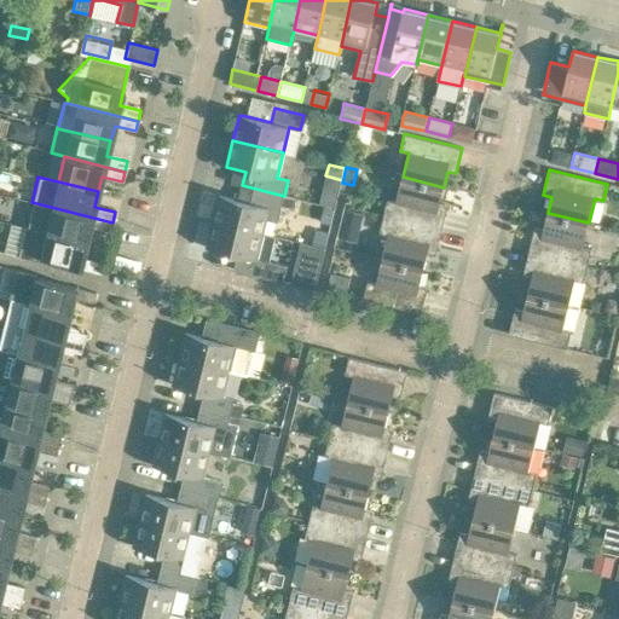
[(440,203),(444,187),(403,177),(397,202),(388,200),(383,217),(441,230),(449,206),(440,203)]
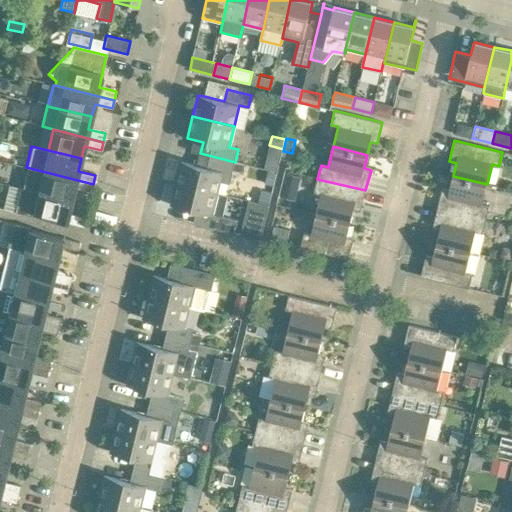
[(229,184),(233,170),(242,173),(245,164),(235,162),(200,153),(197,165),(181,162),(176,183),(218,193),(221,181),(229,184)]
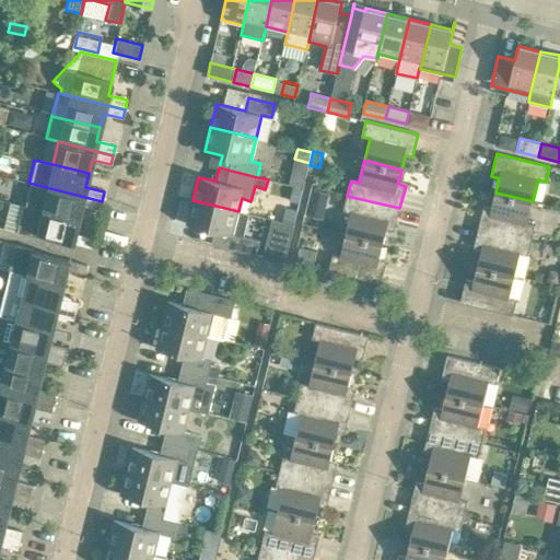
[(28,183),(23,206),(78,220),(81,206),(100,210),(102,201),(28,183)]
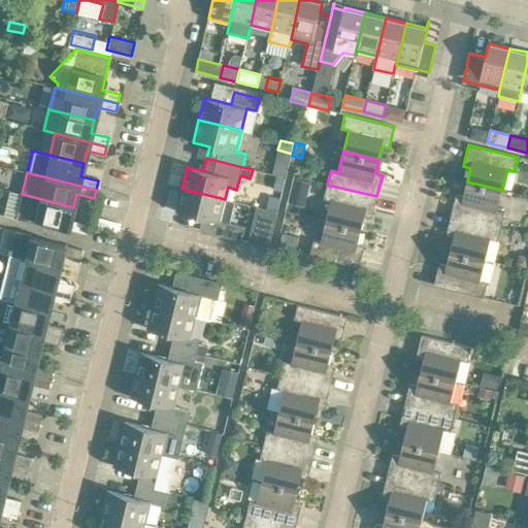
[(457,193),(451,215),(501,227),(504,212),(497,210),(502,190),(467,182),(463,195),(457,193)]
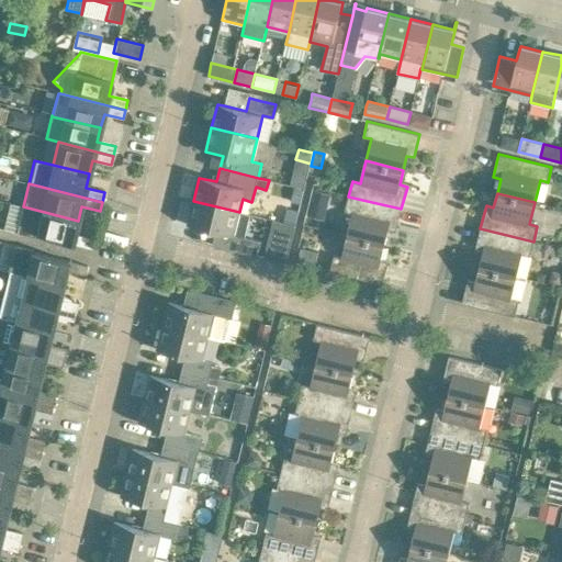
[(352,213),(347,235),(384,245),(388,229),(395,232),(401,209),(348,197),(345,211),(352,213)]
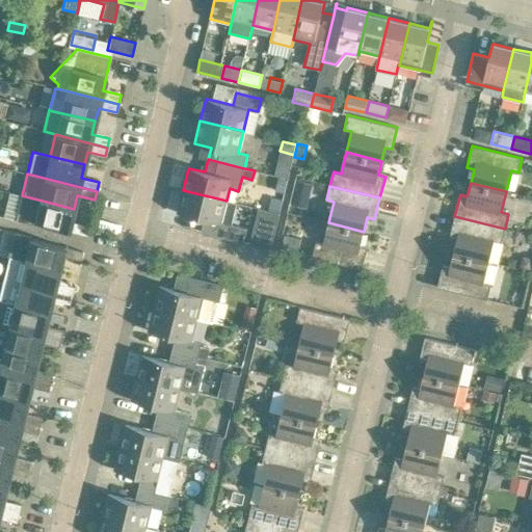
[(205,219),(202,232),(244,242),(247,229),(221,223),(227,201),(183,190),(178,213),(205,219)]
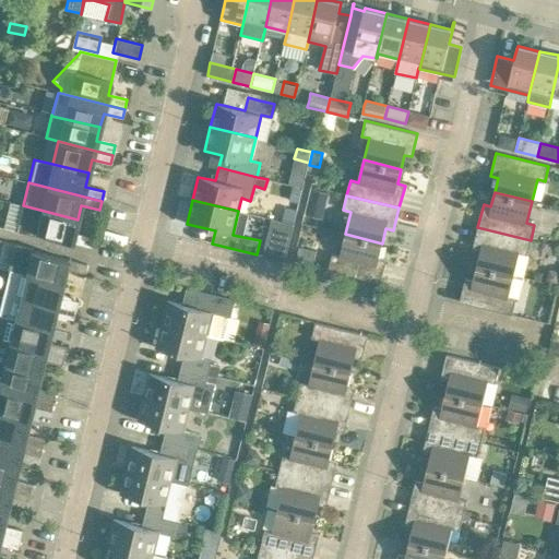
[(284,204),(276,216),(287,223),(295,211),(284,204)]
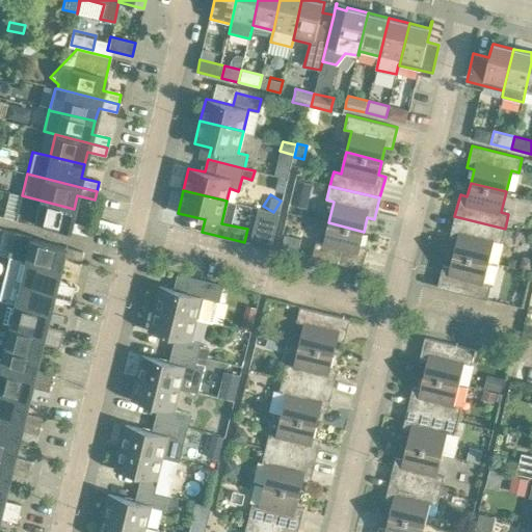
[(33,224),(33,222),(86,235),(88,227),(71,221),(74,209),(22,195),(21,201),(19,200),(15,220),(33,224)]
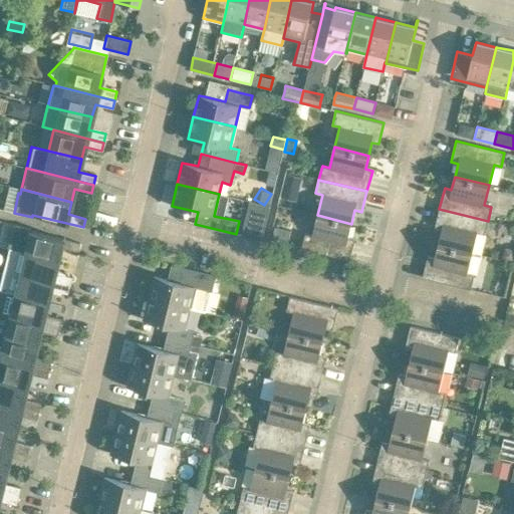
[(249,202),(241,235),(262,241),(262,238),(270,207),(249,202)]
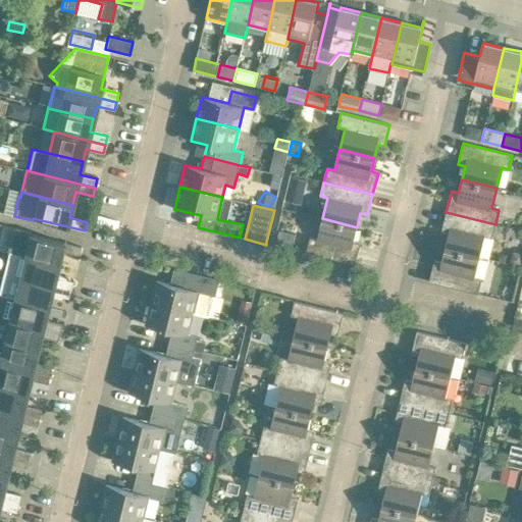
[(448,235),(446,246),(445,249),(479,257),(482,246),(484,237),(491,238),(496,224),(446,212),(440,233),(448,235)]
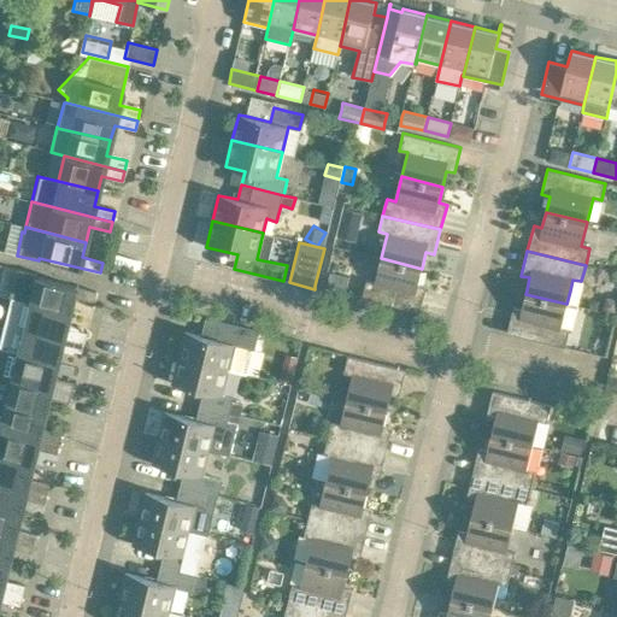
[(418,285),(422,269),(381,258),(375,282),(366,281),(364,291),(363,298),(421,312),(425,291),(427,286),(418,285)]
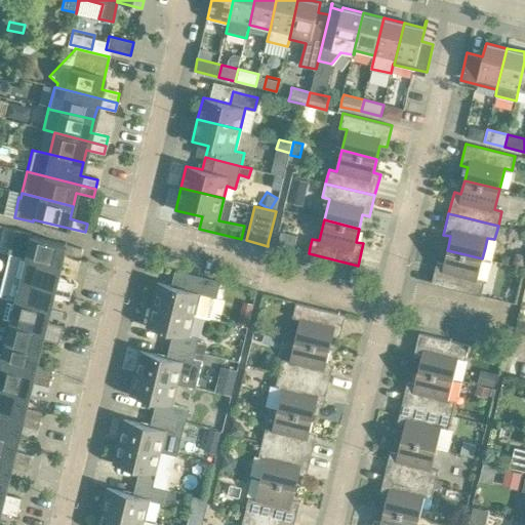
[(79,256),(81,248),(31,236),(31,234),(14,230),(9,247),(8,253),(58,266),(62,252),(79,256)]
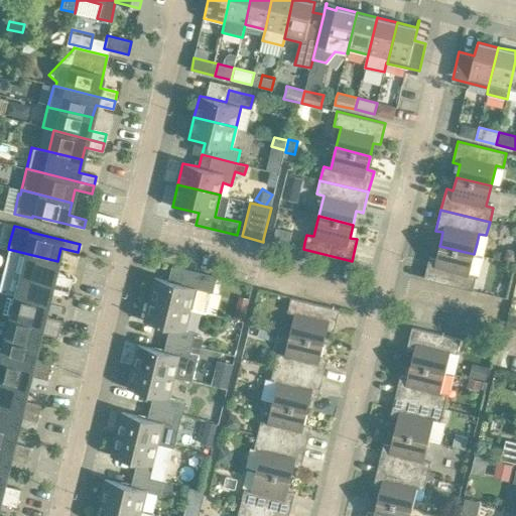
[(276,230),(273,241),(288,245),(291,233),(276,230)]
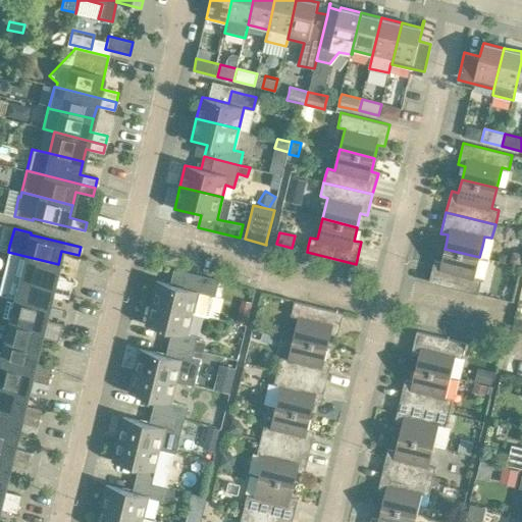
[(429,281),(478,294),(481,279),(475,277),(479,257),(445,249),(441,262),(434,260),(429,281)]
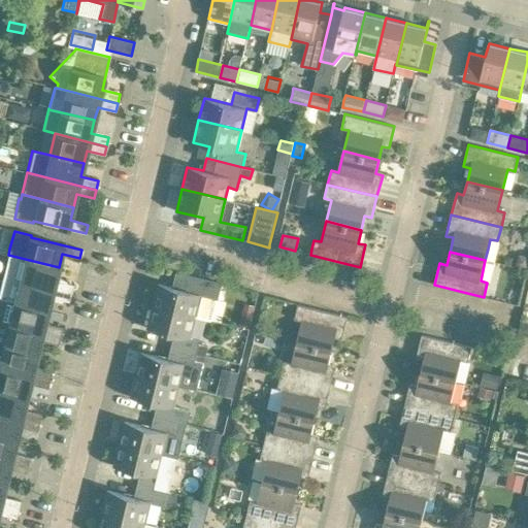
[(3,276),(19,281),(71,293),(73,285),(56,281),(59,267),(8,255),(3,276)]
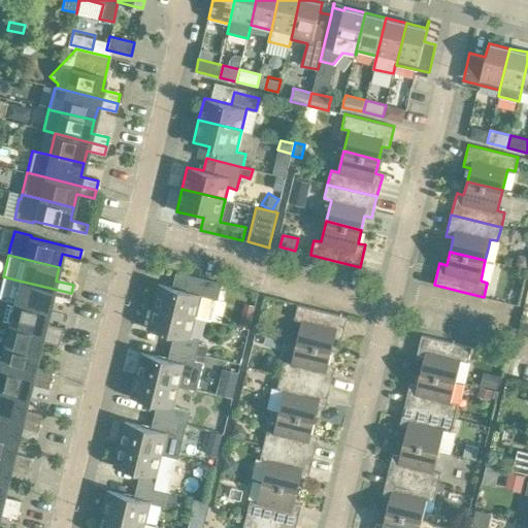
[(513,256),(509,266),(524,269),(526,261),(526,260),(513,256)]
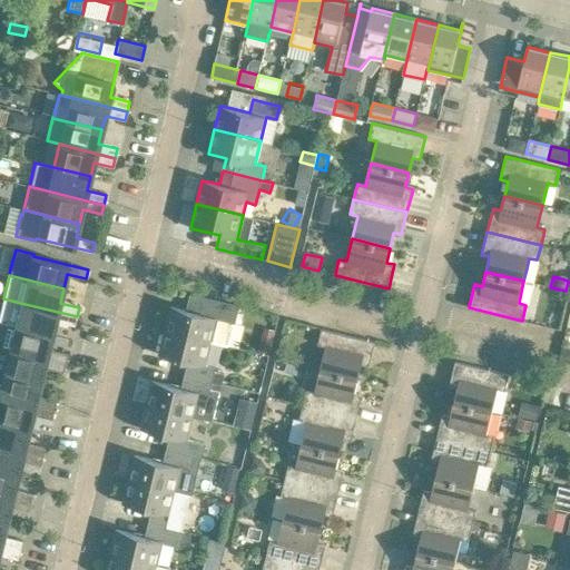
[(227,345),(233,322),(235,323),(239,306),(190,294),(189,296),(192,296),(187,311),(170,306),(165,331),(212,342),(227,345)]
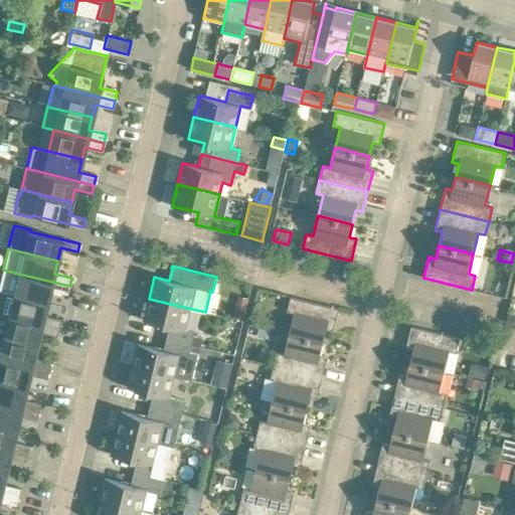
[(3,270),(0,281),(0,291),(46,303),(49,290),(67,295),(69,286),(18,274),(3,270)]
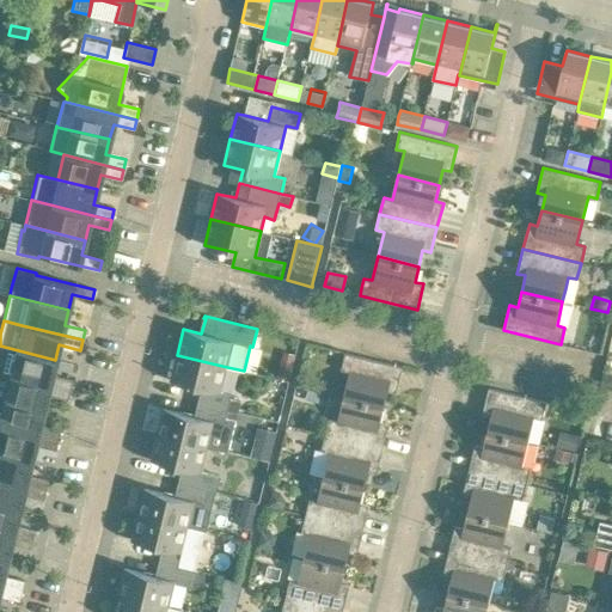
[(0,346),(0,373),(69,390),(72,380),(51,375),(55,360),(0,346)]
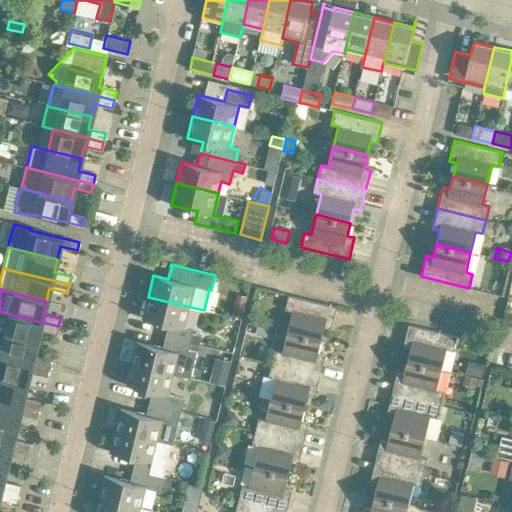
[(337,307),(289,295),(285,310),(292,311),(288,331),(322,339),(325,327),(332,328),(337,307)]
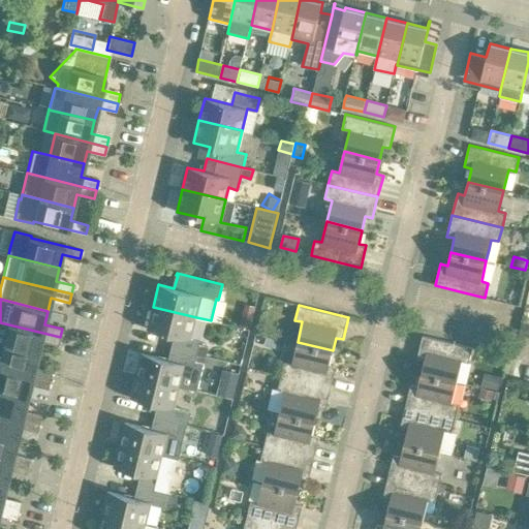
[(153,307),(148,329),(175,336),(172,347),(197,353),(198,345),(200,341),(191,339),(196,317),(153,307)]
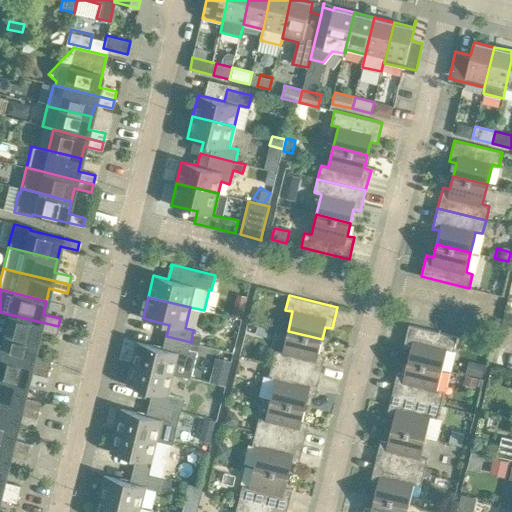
[(234,306),(231,318),(241,320),(244,309),(234,306)]
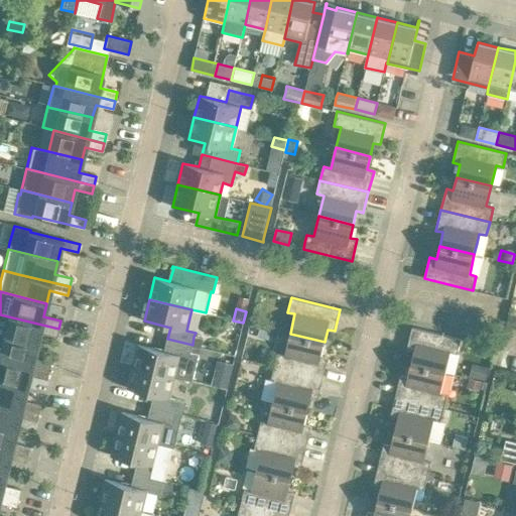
[(58,329),(0,314),(0,337),(36,346),(39,333),(56,338),(58,329)]
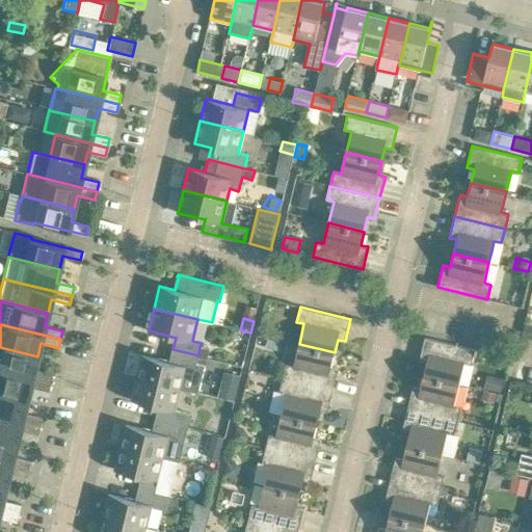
[(258,336),(256,346),(263,348),(266,338),(258,336)]
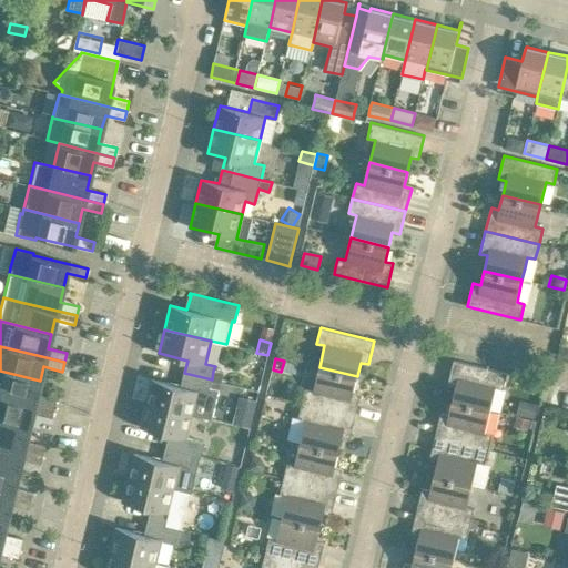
[(456,386),(453,399),(490,409),(496,387),(504,389),(507,373),(454,361),(448,384),(456,386)]
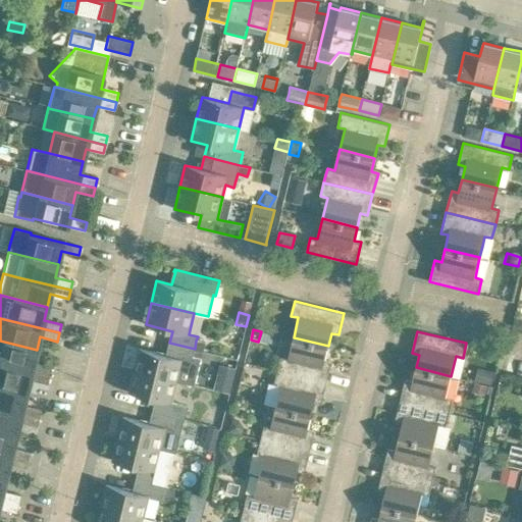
[(324,360),(328,346),(294,337),(289,359),(281,357),(277,370),(326,382),(331,362),(324,360)]
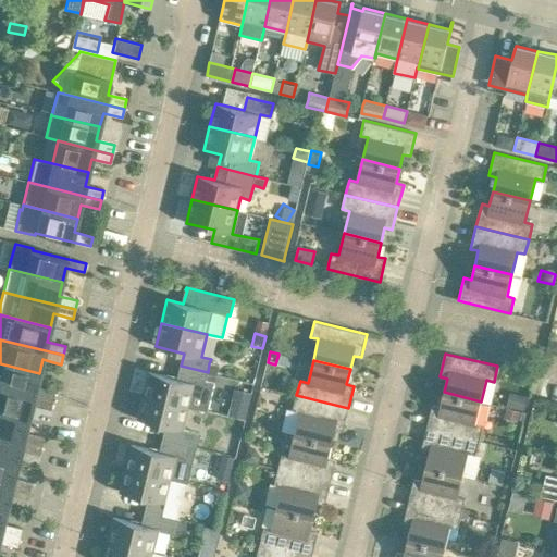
[(0,363),(0,387),(52,400),(54,392),(36,387),(39,373),(0,363)]
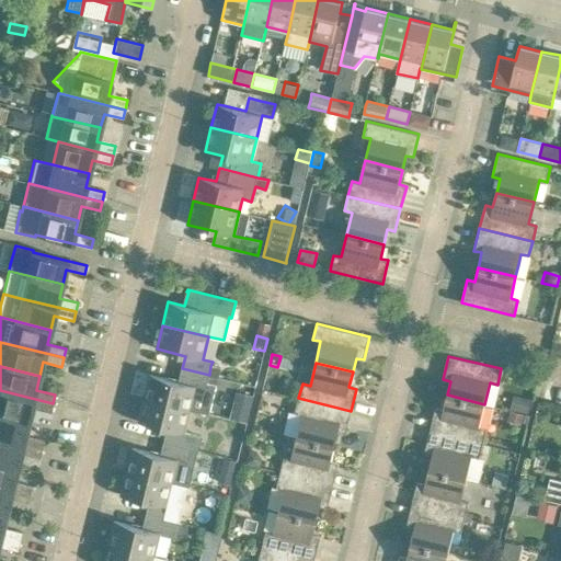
[(150,375),(145,399),(191,410),(209,414),(216,387),(207,384),(209,375),(182,368),(179,381),(150,375)]
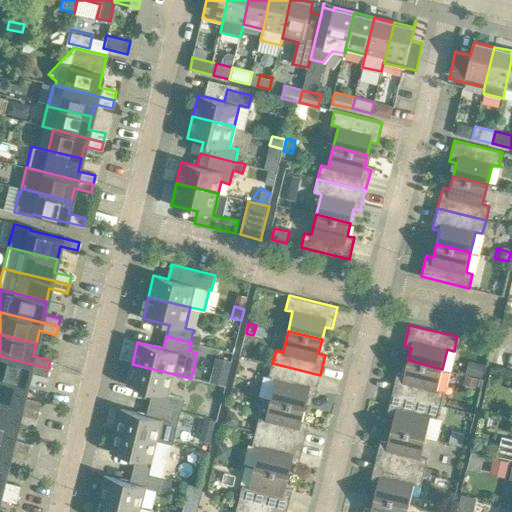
[(0,356),(0,378),(26,385),(29,372),(46,377),(48,368),(0,356)]
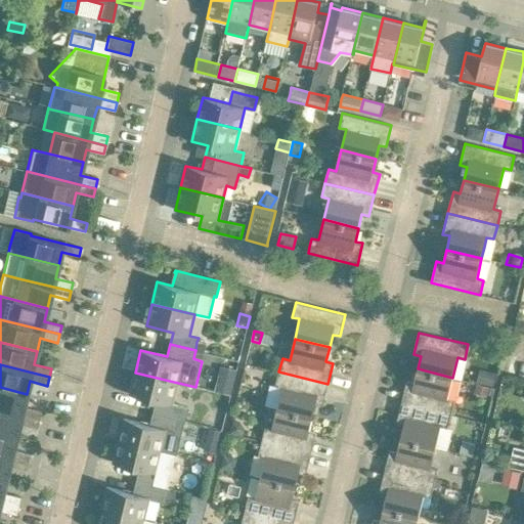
[(406,381),(401,401),(451,413),(454,400),(447,398),(452,378),(418,368),(413,383),(406,381)]
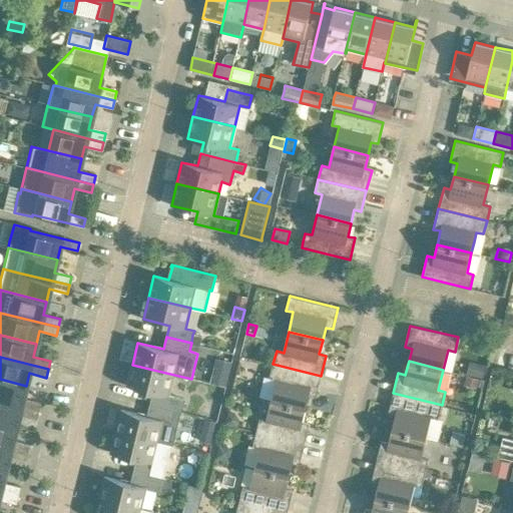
[(470,363),(467,376),(483,380),(486,367),(470,363)]
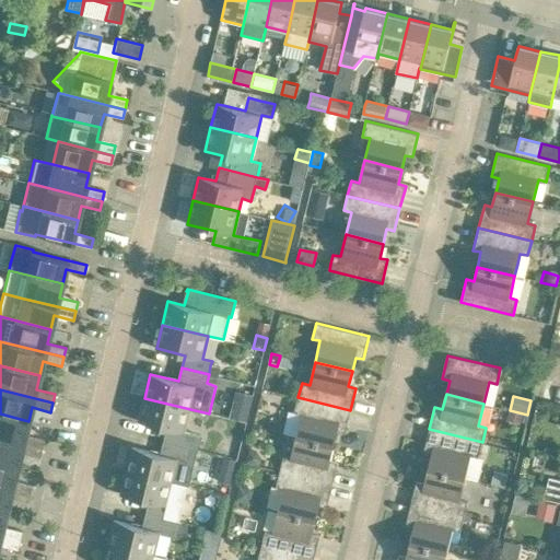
[(302,415),(296,436),(334,445),(337,431),(345,433),(350,410),(298,397),(294,412),(302,415)]
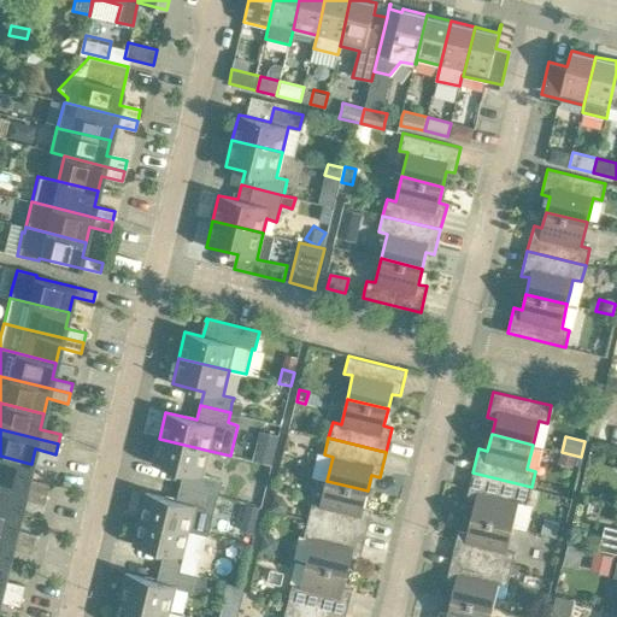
[(204,476),(210,451),(159,439),(152,464),(184,471),(181,486),(210,493),(219,495),(223,481),(204,476)]
